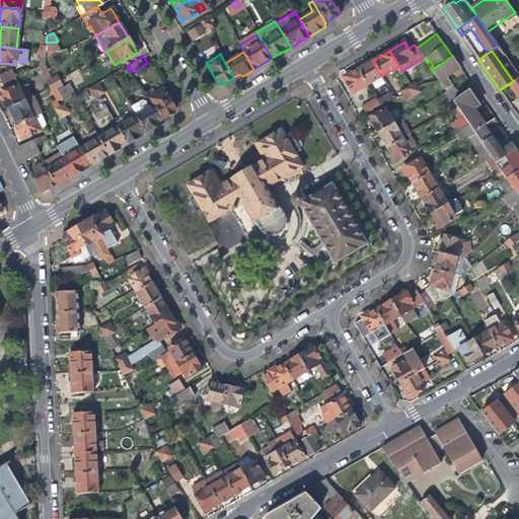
[(443,87),(448,85),(442,77),(458,66),(456,62),(452,56),(432,71),(438,79),(443,87)]
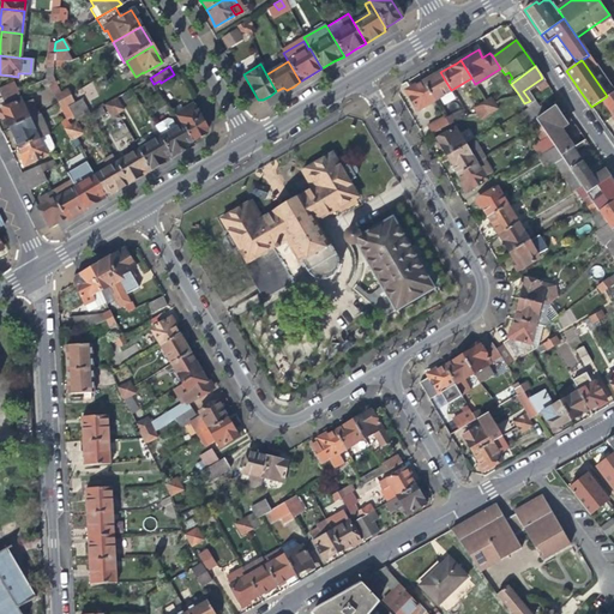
[(433,101),(451,90),(440,72),(432,77),(422,83),(433,101)]
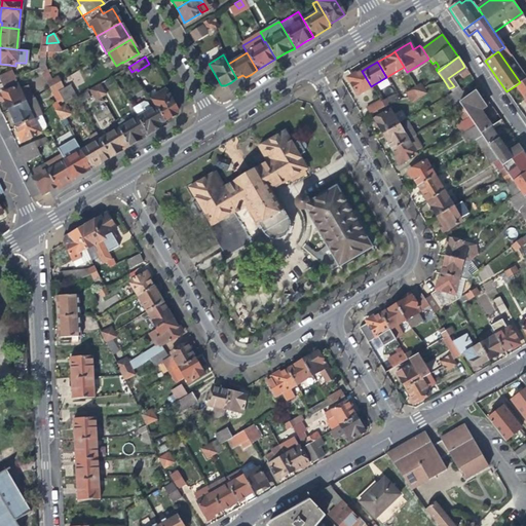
[(42,74),(49,88),(54,85),(51,80),(44,65),(34,70),(37,76),(42,74)]
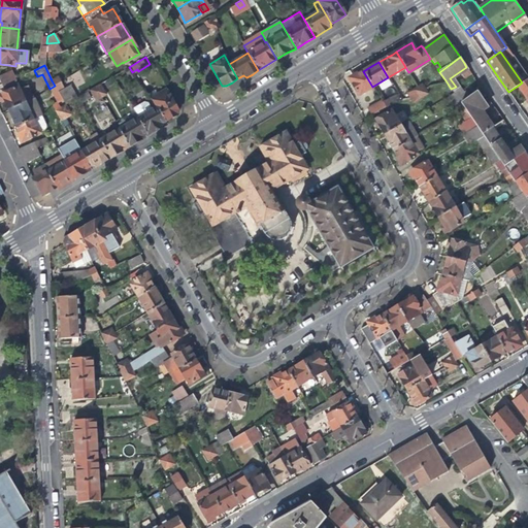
[(134,75),(132,72),(129,67),(124,70),(129,79),(135,76),(134,75)]
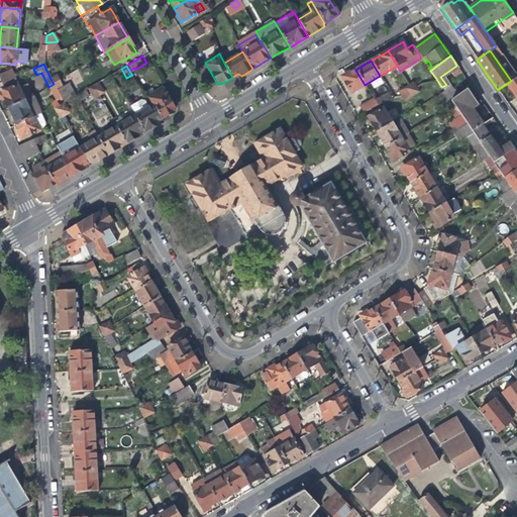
[(0,73),(0,81),(0,82),(13,77),(10,69),(0,73)]
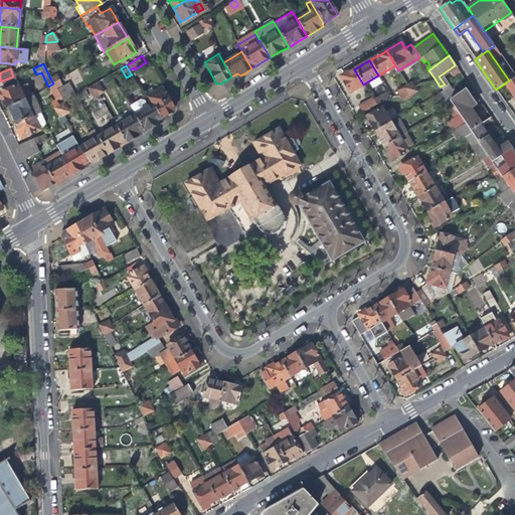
[(350,93),(363,84),(354,69),(348,73),(340,77),(350,93)]
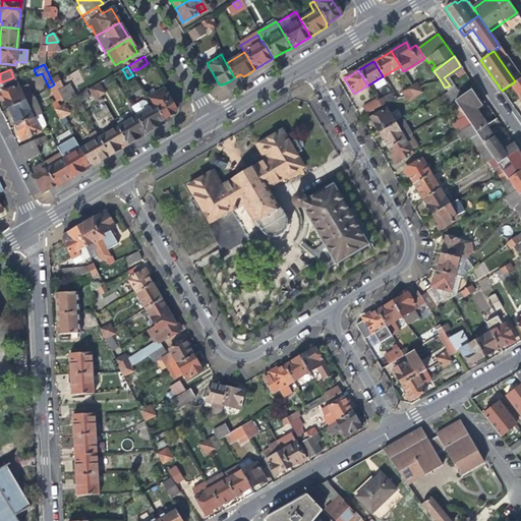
[(0,93),(4,103),(7,109),(31,99),(24,82),(17,85),(13,77),(0,82),(4,91),(0,92),(0,93)]
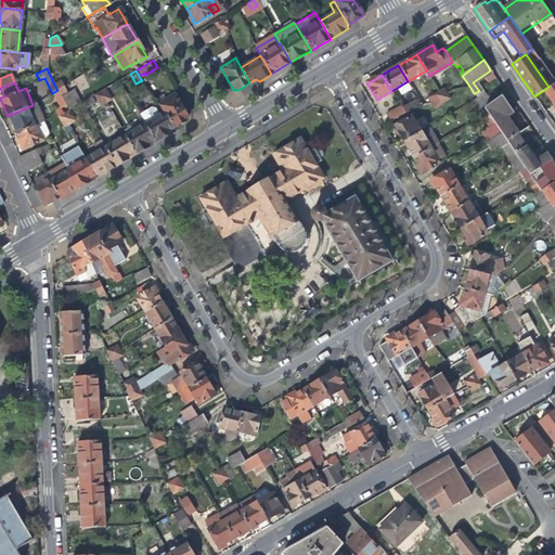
[(71,82),(62,88),(57,90),(68,112),(81,103),(71,82)]
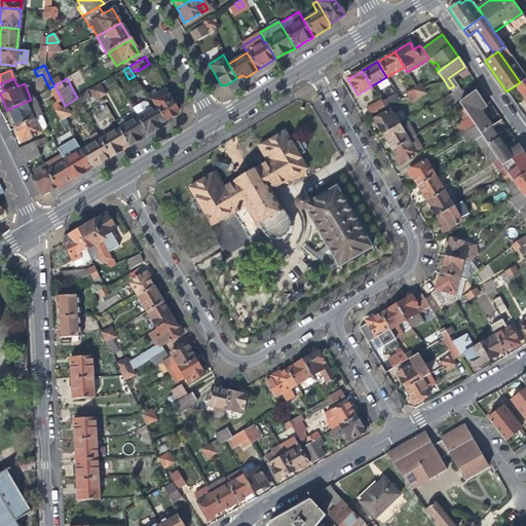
[(377,83),(380,89),(390,84),(387,78),(377,83)]
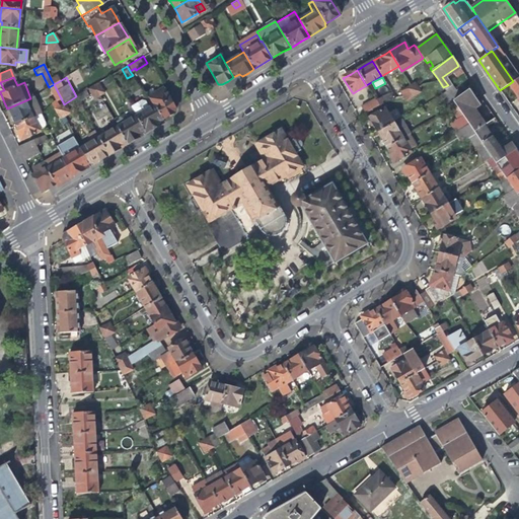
[(518,77),(513,81),(509,84),(517,95),(518,98),(518,77)]
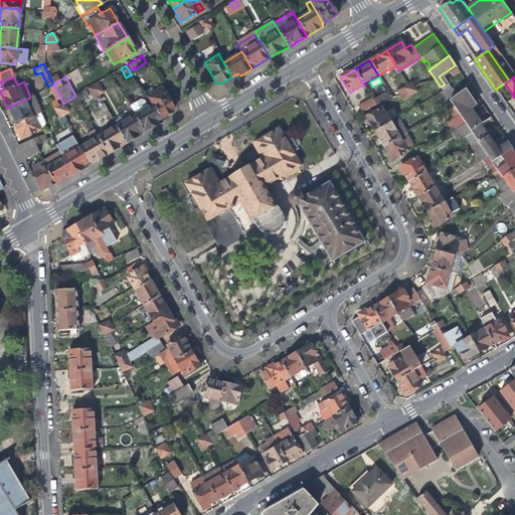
[(63,104),(53,83),(48,87),(55,101),(58,106),(63,104)]
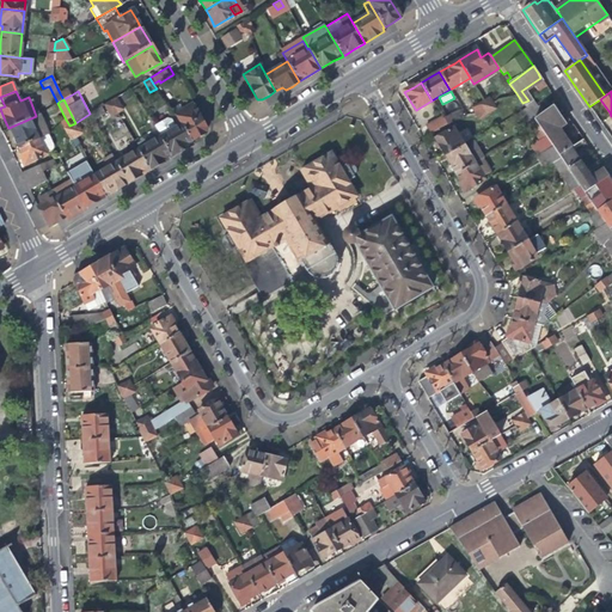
[(472,106),(475,111),(485,105),(482,99),(477,103),(477,104),(472,106)]
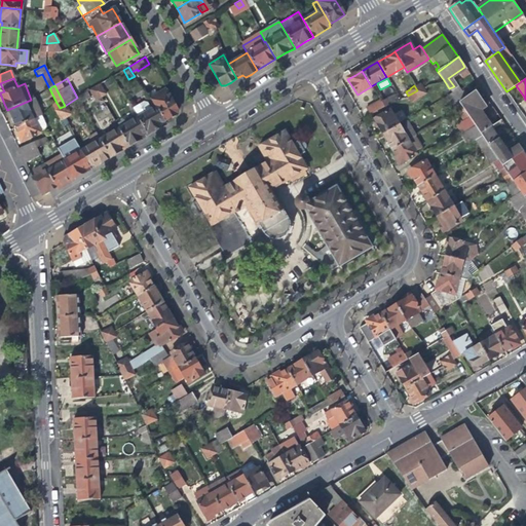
[(458,91),(454,86),(449,88),(451,91),(457,101),(464,97),(461,90),(458,91)]
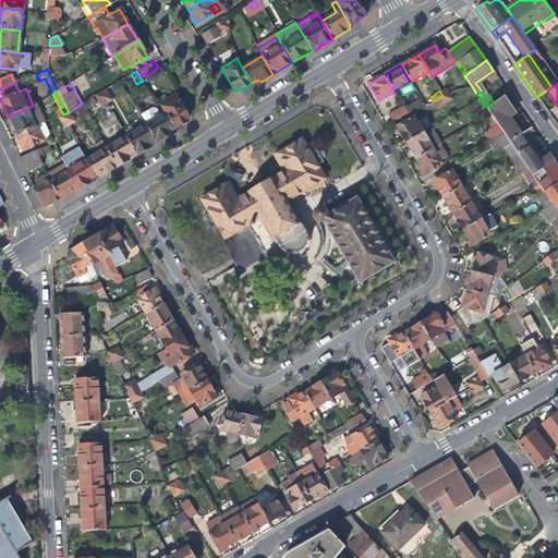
[(451,98),(448,94),(443,96),(433,101),(436,108),(447,101),(447,100),(451,98)]
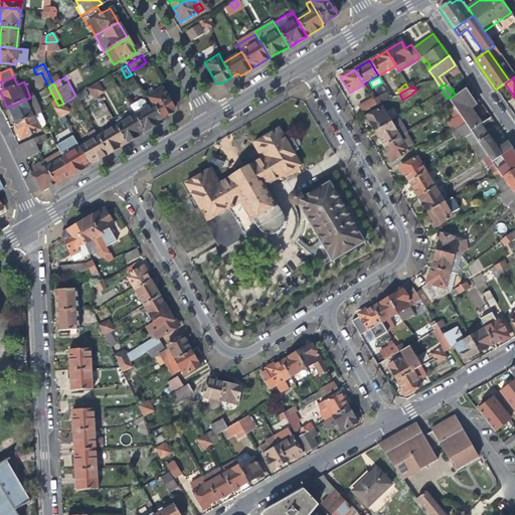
[(147,96),(152,105),(161,119),(168,115),(172,113),(173,108),(161,88),(147,96)]
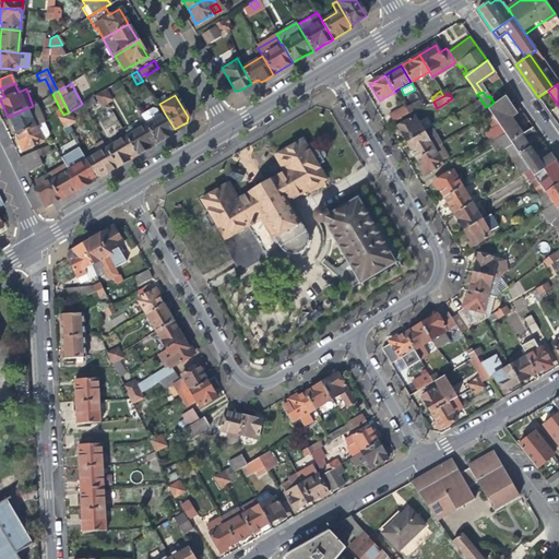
[(504,96),(494,103),(486,107),(490,114),(504,134),(510,141),(520,134),(521,133),(509,115),(514,111),(511,106),(504,96)]
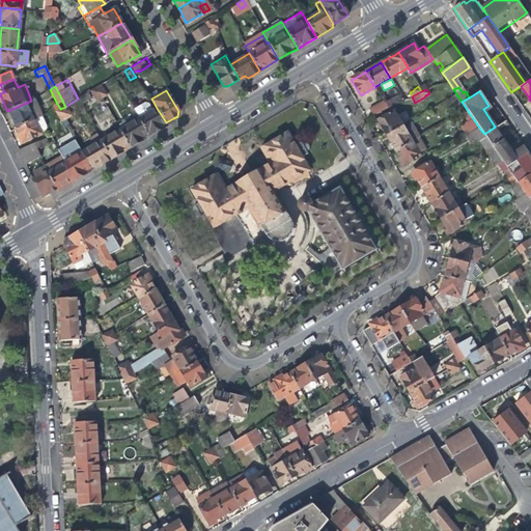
[(449,96),(459,111),(466,108),(462,102),(455,92),(449,96)]
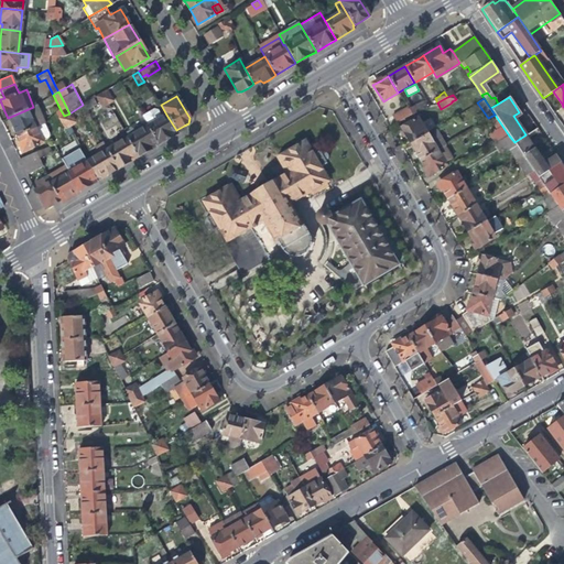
[(11,127),(15,137),(43,125),(34,106),(33,107),(8,118),(11,127)]
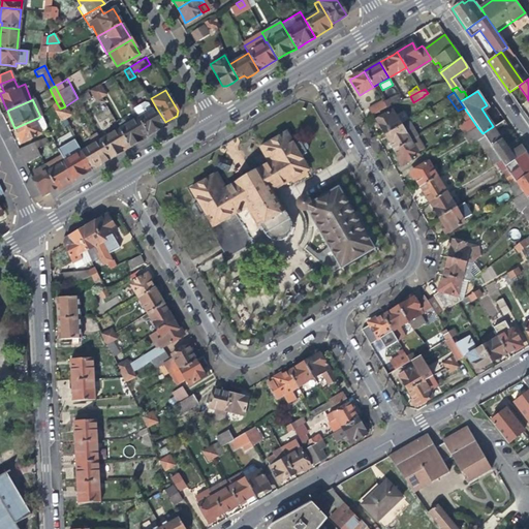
[(371,116),(385,107),(382,102),(381,100),(368,110),(371,116)]
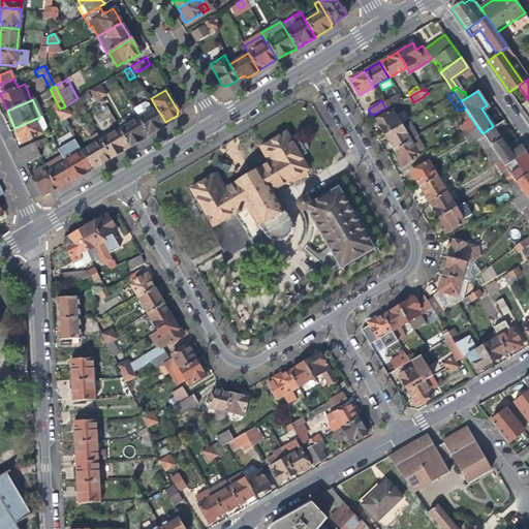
[(163,123),(165,122),(156,107),(151,111),(147,103),(142,101),(131,109),(137,119),(146,133),(148,136),(158,130),(165,126),(163,123)]
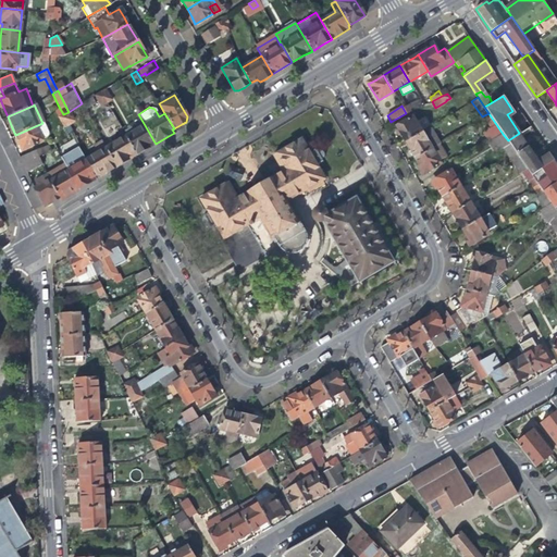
[(481,133),(487,143),(503,134),(489,113),(482,116),(491,128),(481,133)]
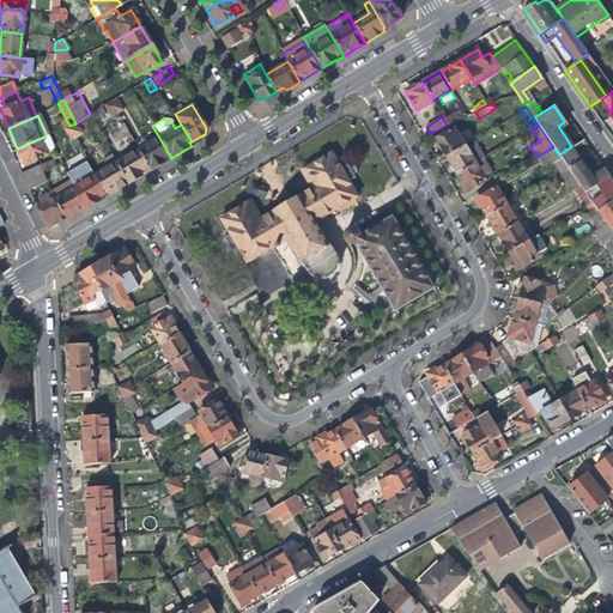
[(441,147),(447,156),(465,145),(454,128),(436,139),(441,147)]
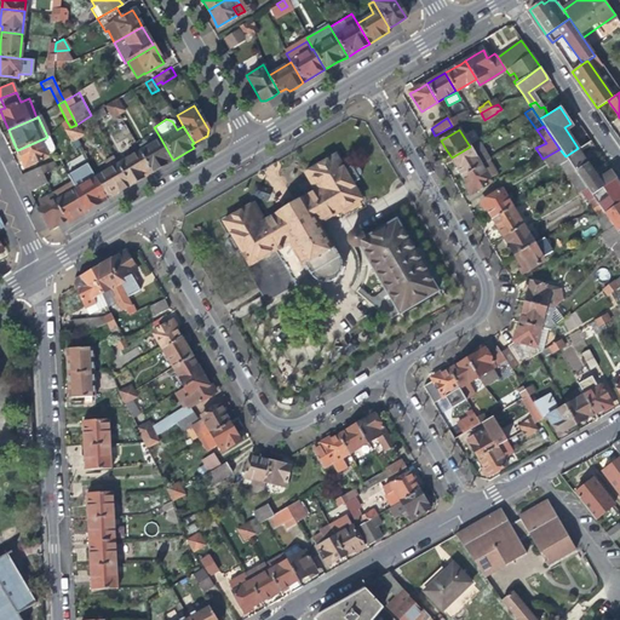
[(53,150),(47,137),(17,150),(22,161),(26,167),(45,159),(44,155),(53,150)]
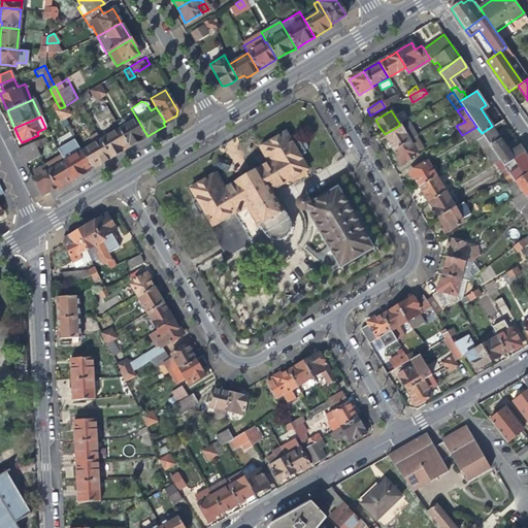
[(140,136),(145,133),(137,119),(119,130),(129,147),(135,143),(142,139),(140,136)]
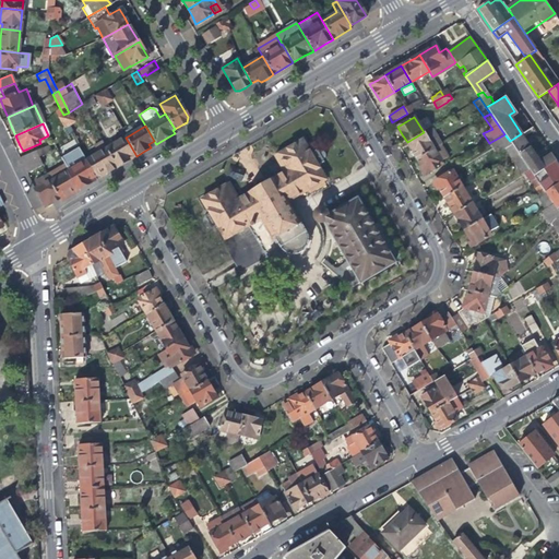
[(431,128),(424,132),(407,142),(412,151),(417,158),(440,145),(441,144),(431,128)]
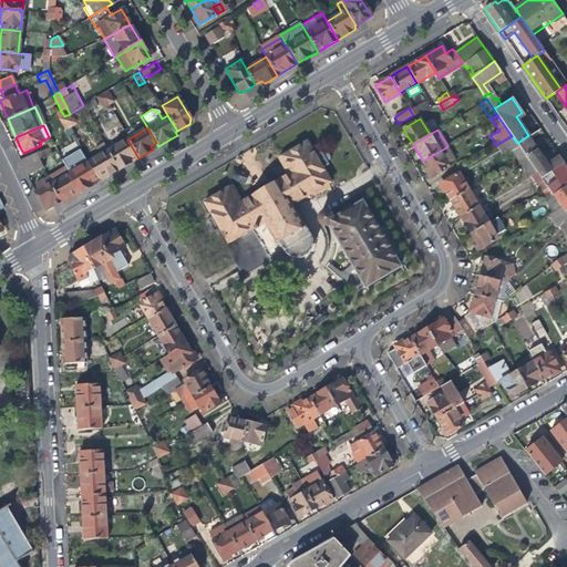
[(513,150),(518,158),(525,155),(517,143),(512,136),(496,145),(503,155),(513,150)]
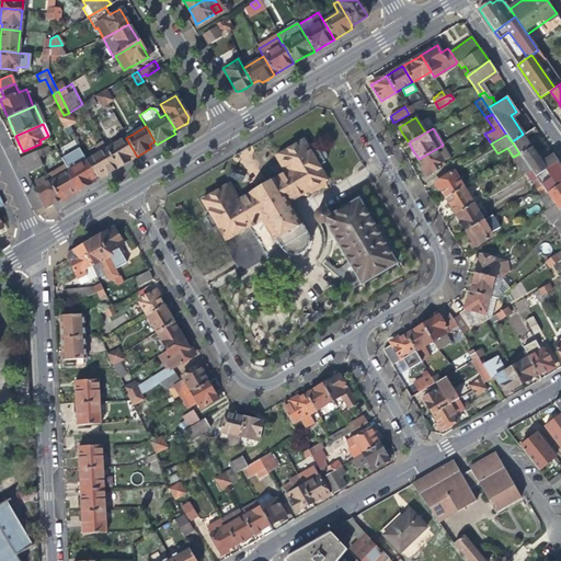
[(512,141),(519,153),(530,169),(535,175),(550,165),(557,161),(552,155),(552,153),(539,161),(533,151),(522,135),(512,141)]
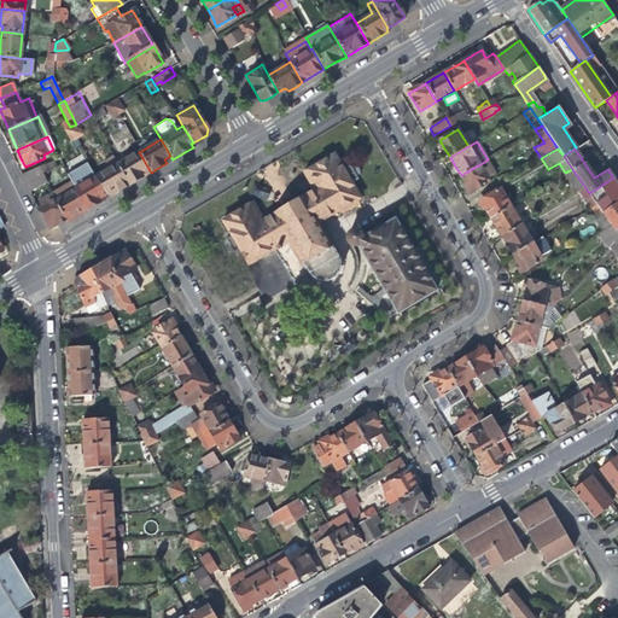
[(139,152),(117,165),(129,186),(139,180),(151,173),(139,152)]
